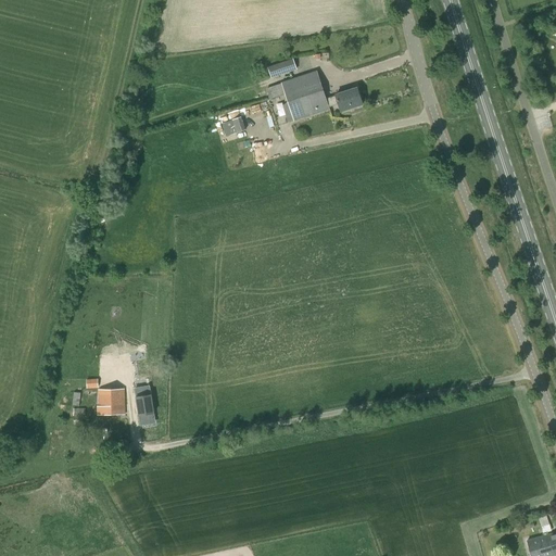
[(270,78),(297,71),(293,59),(267,67),(270,78)]
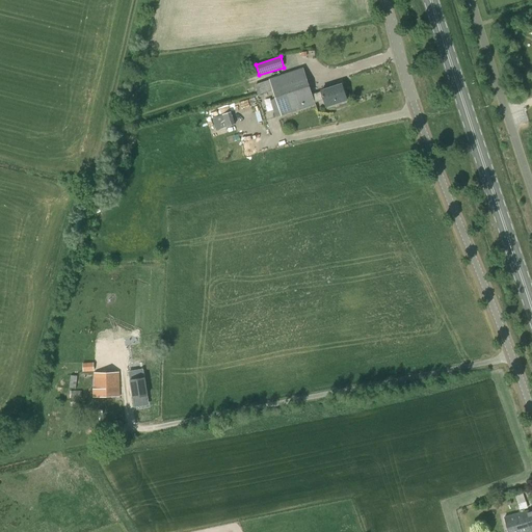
[(312,95),(302,69),(269,80),(255,85),(258,96),(272,90),(281,116),(315,106),(314,103),(323,100),(326,107),(346,100),(342,85),(312,95)]
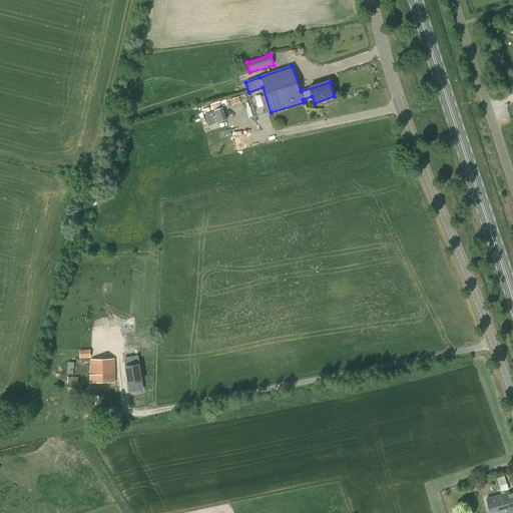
[(208,126),(226,120),(222,108),(204,114),(208,126)]
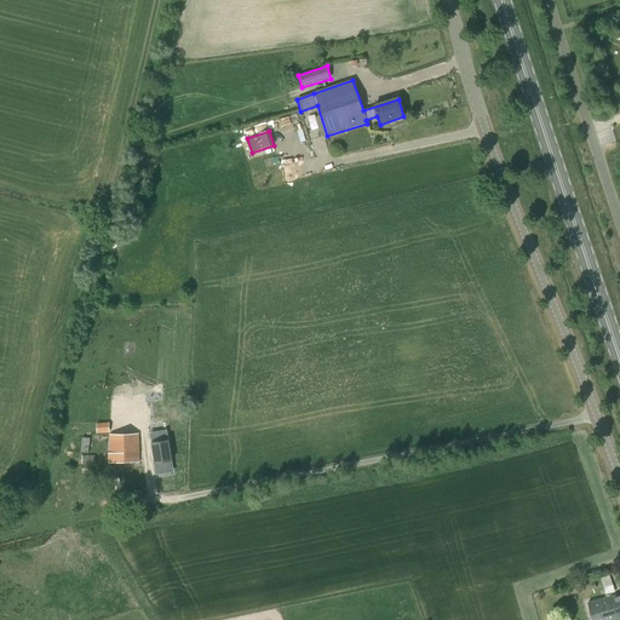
[(97,434),(109,434),(109,423),(96,423),(97,434)]
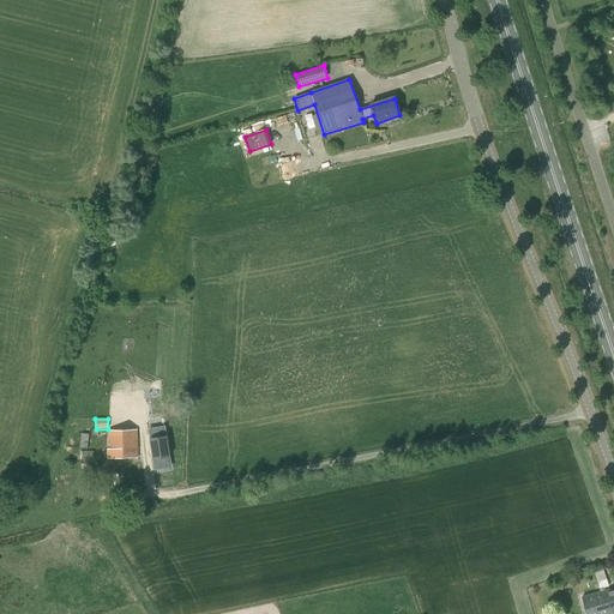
[(166,437),(164,428),(149,431),(151,439),(150,439),(155,465),(170,463),(169,457),(166,437)]
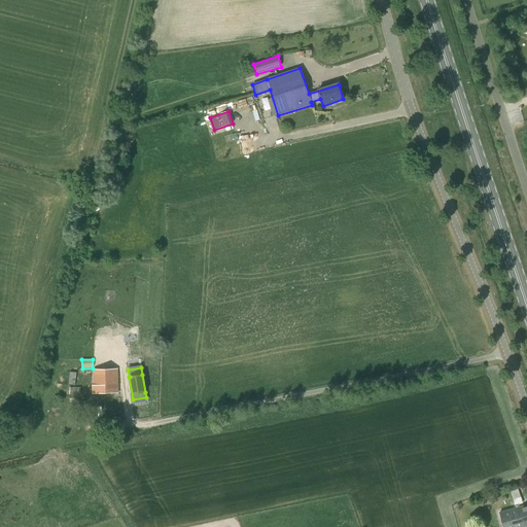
[(94,370),(94,386),(93,386),(93,394),(117,393),(117,370),(94,370)]
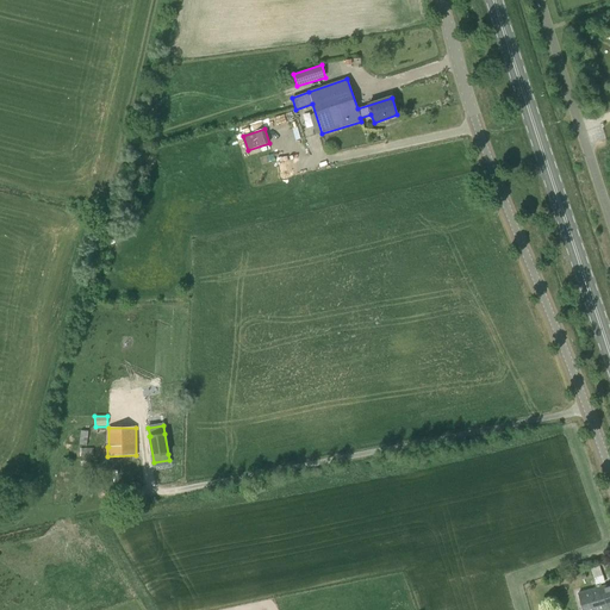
[(0,509),(0,517),(14,521),(17,512),(0,509)]
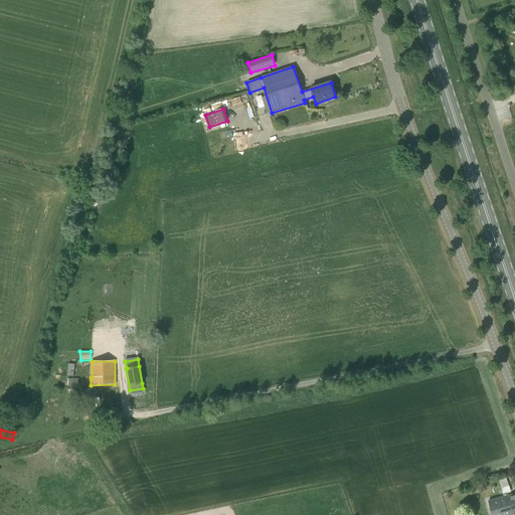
[(502,493),(511,492),(509,477),(500,479),(502,493)]
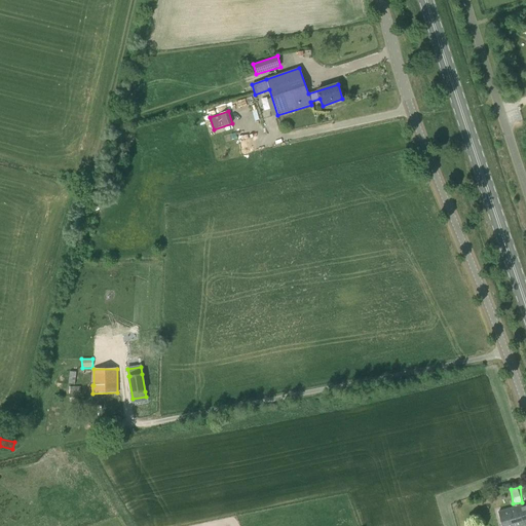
[(502,525),(522,525),(525,525),(525,503),(498,512),(502,525)]
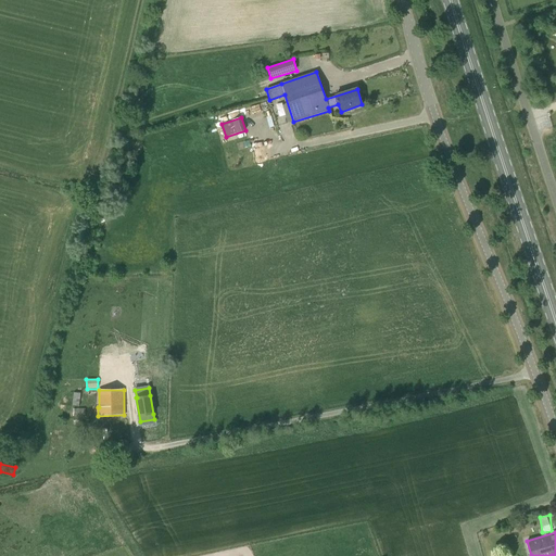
All buildings are outlined.
